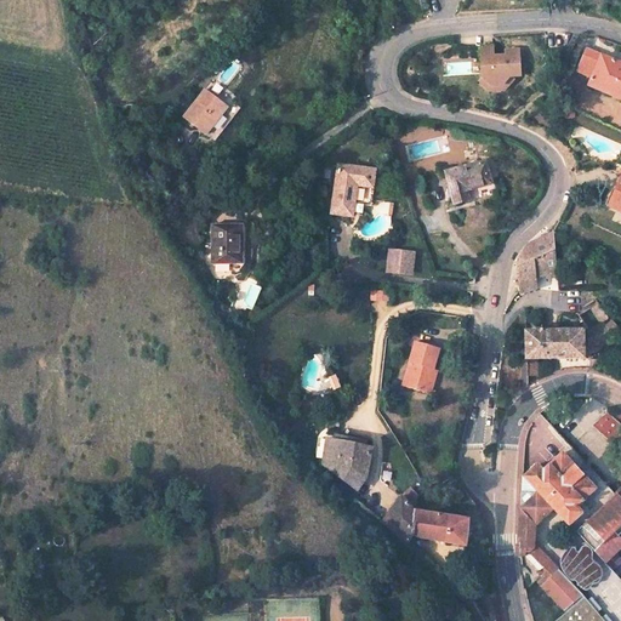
[(495,45),(483,46),(485,77),(493,84),(505,83),(511,75),(522,74),(519,47),(507,49),(508,53),(496,53),(495,45)]
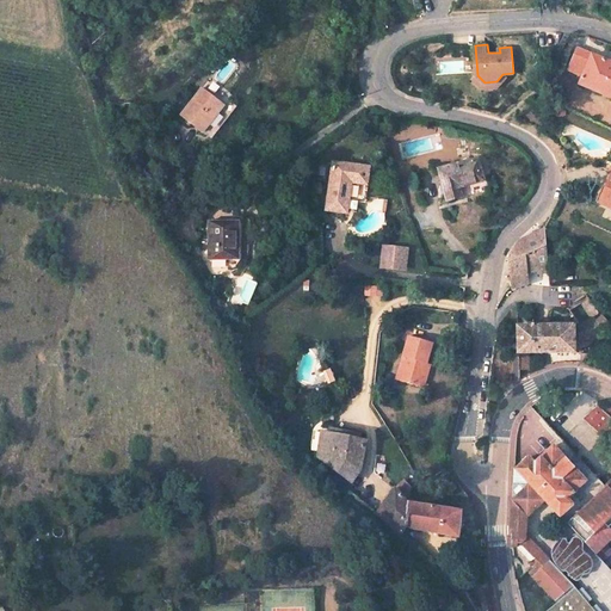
[(610,62),(578,49),(568,69),(582,75),(580,84),(610,97),(610,62)]
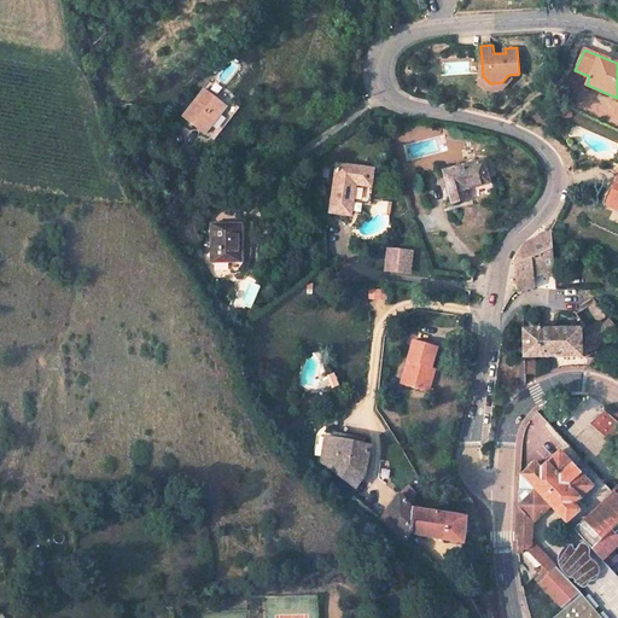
[(204,91),(184,117),(200,129),(207,122),(211,127),(226,108),(204,91)]
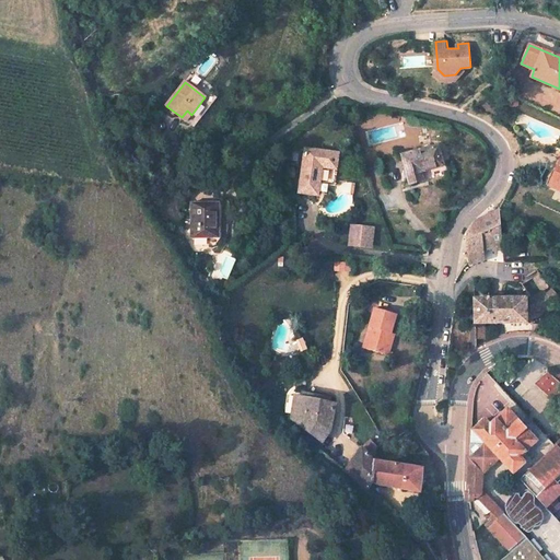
[(187,111),(182,117),(186,121),(191,115),(187,111)]
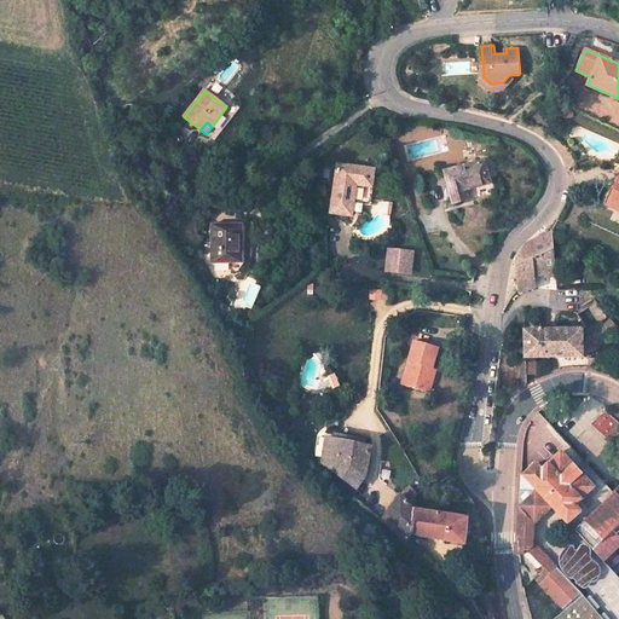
[(484,161),(445,172),(453,203),(469,200),(467,190),(490,184),(484,161)]
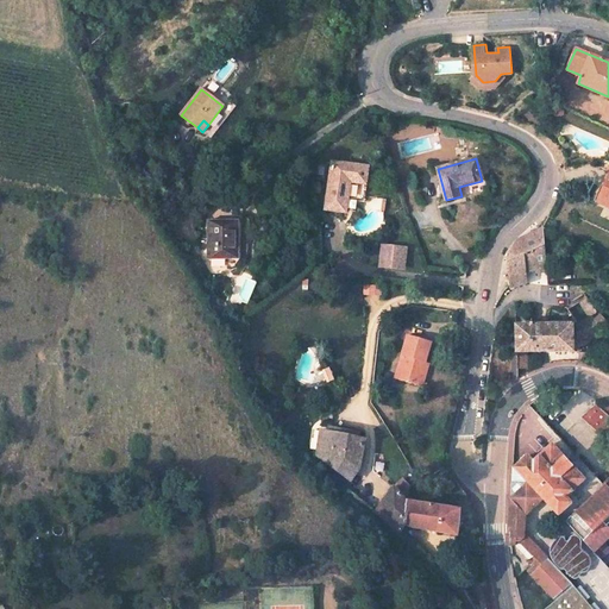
[(356,164),(333,162),(326,209),(345,212),(350,181),(351,177),(353,179),(356,164)]
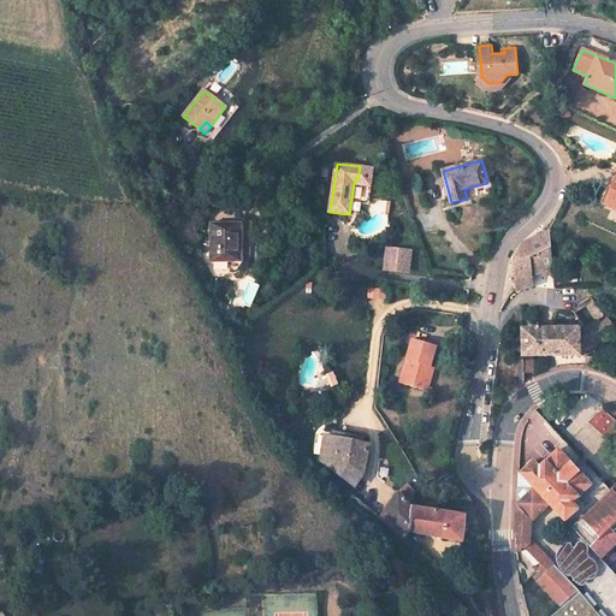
[(372,169),(360,166),(357,181),(369,182),(372,169)]
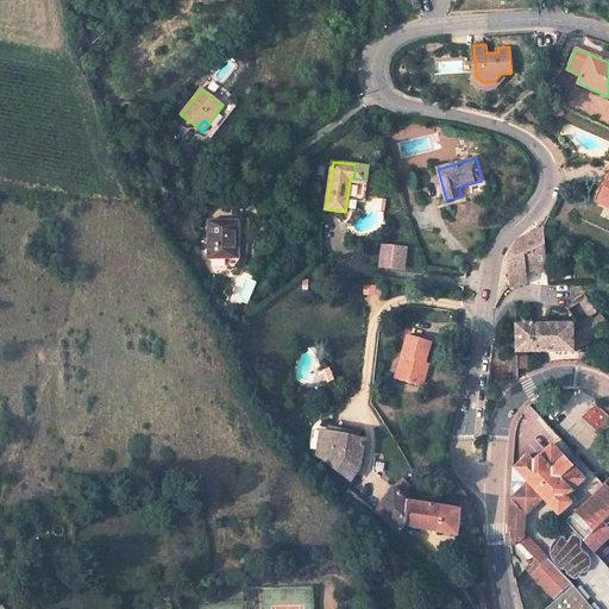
[(608,200),(600,196),(597,202),(608,207),(608,200)]
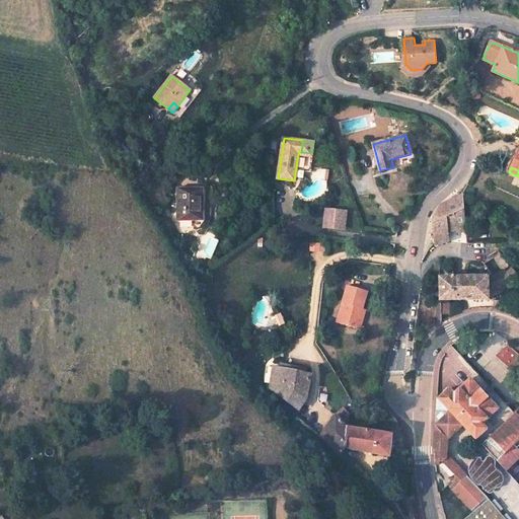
[(202,190),(178,189),(177,219),(201,219),(202,190)]
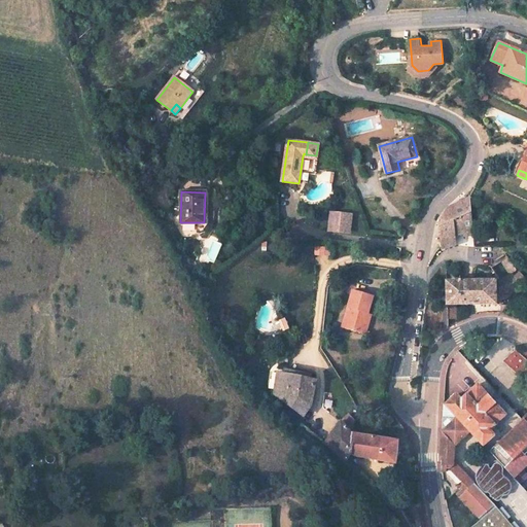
[(469,198),(448,207),(437,224),(441,249),(456,244),(455,233),(460,233),(460,236),(473,235),(469,198)]
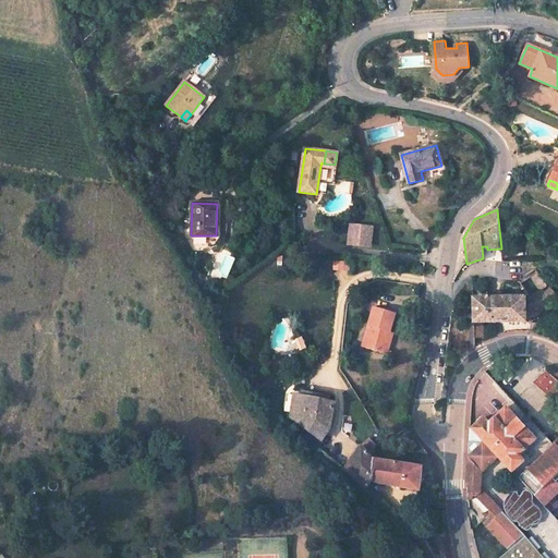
[(370,242),(372,228),(350,225),(348,239),(370,242)]
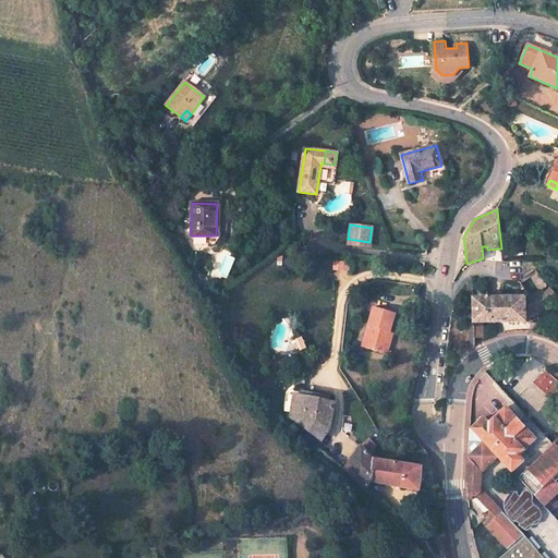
[(349,262),(339,262),(339,270),(348,271),(349,262)]
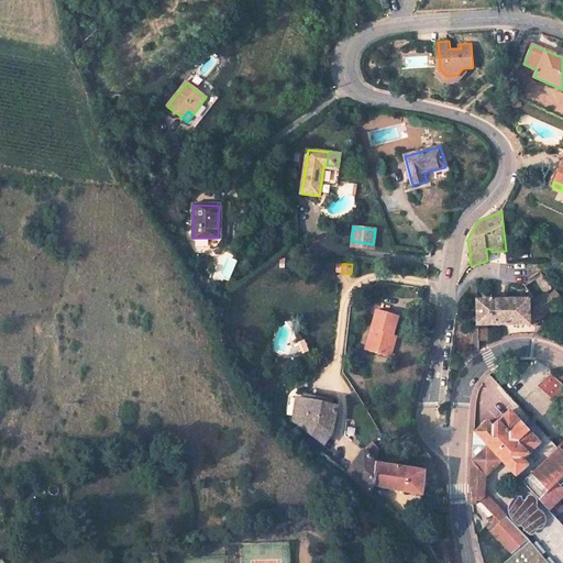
[(536,278),(545,293),(551,288),(542,275),(536,278)]
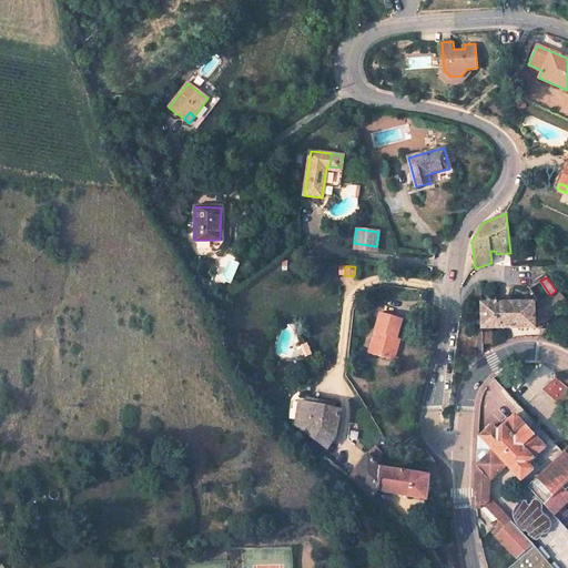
[(567,305),(567,303),(558,293),(551,297),(564,310),(567,305)]
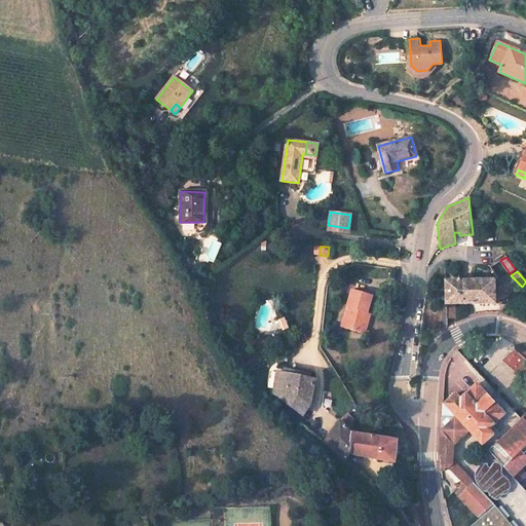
[(510,273),(500,279),(499,288),(500,294),(522,287),(511,275),(510,273)]
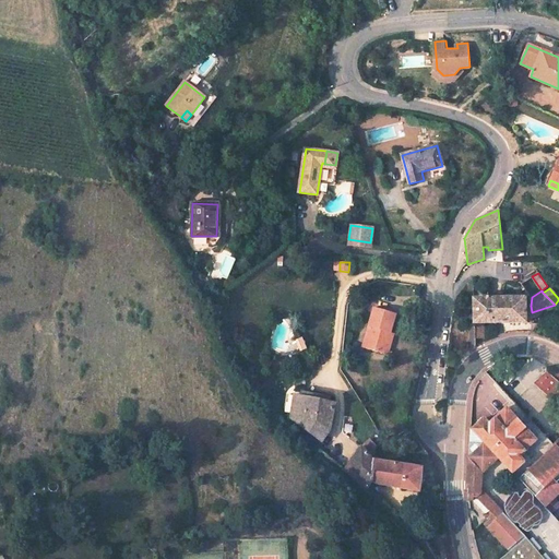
[(524,298),(473,298),(475,337),(484,336),(484,322),(524,322),(524,319),(524,306),(524,298)]
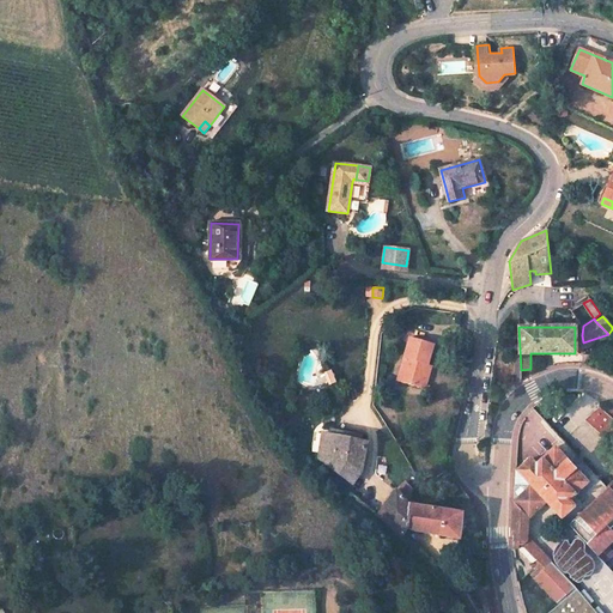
[(608,334),(583,343),(583,347),(611,338),(608,334)]
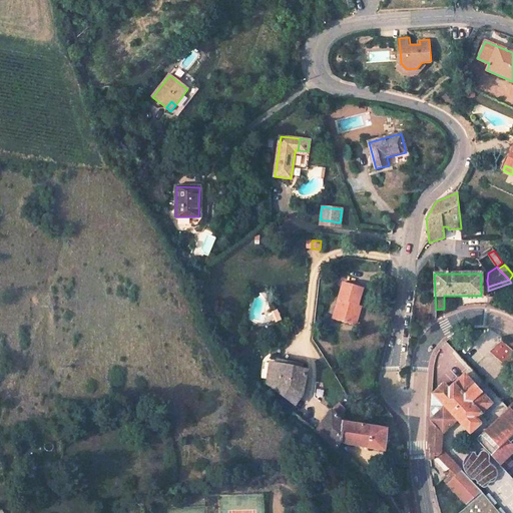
[(363,288),(344,282),(333,319),(352,324),(358,305),(363,288)]
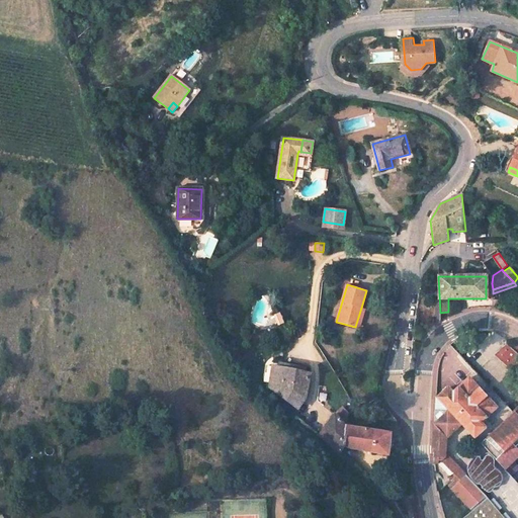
[(365,309),(361,308),(355,327),(359,328),(365,309)]
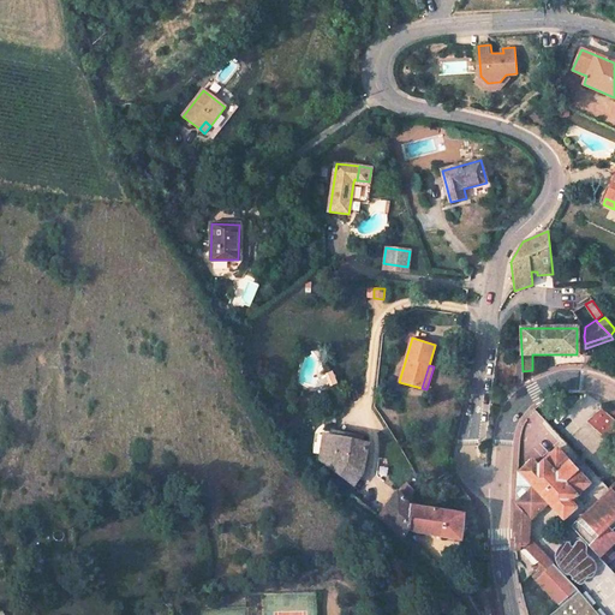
[(336,384),(332,371),(324,375),(329,387),(336,384)]
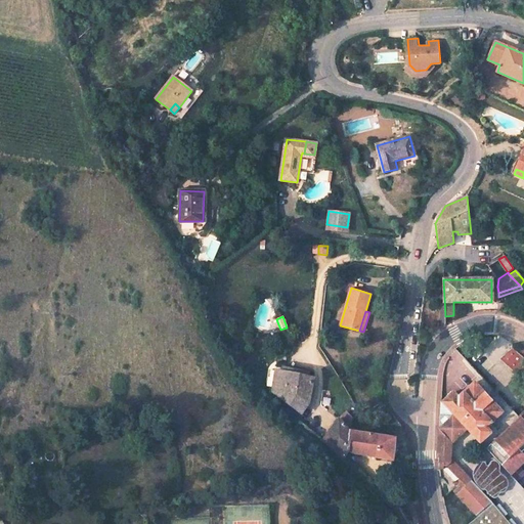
[(516,373),(523,363),(523,356),(512,347),(500,359),(516,373)]
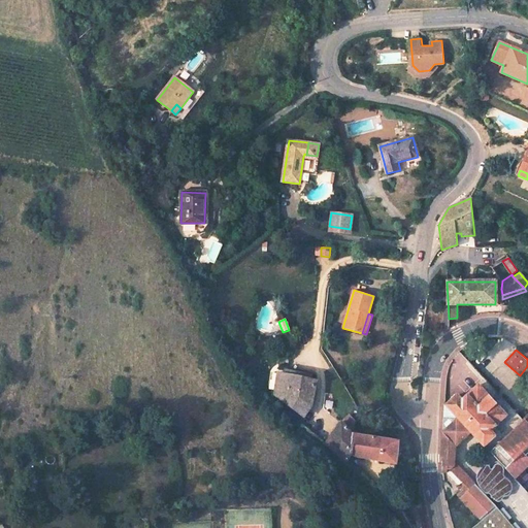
[(312,374),(285,369),(284,374),(311,381),(312,374)]
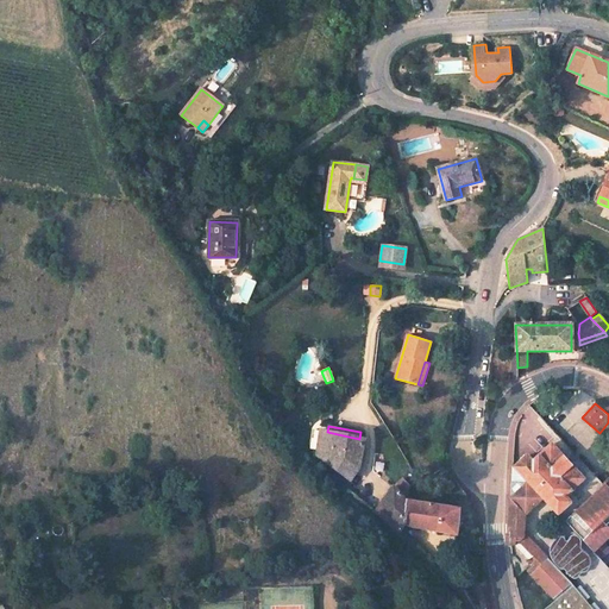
[(327,432),(321,431),(316,456),(350,481),(358,469),(364,440),(359,439),(327,432)]
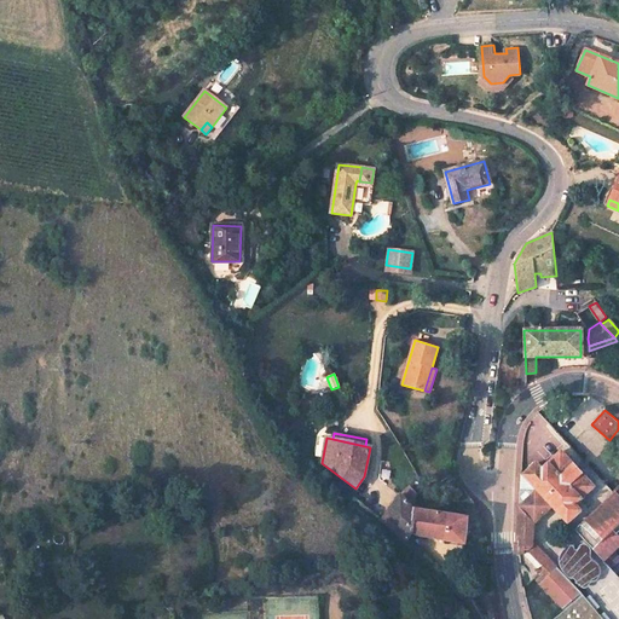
[(536,464),(521,476),(520,498),(518,515),(516,533),(518,550),(524,550),(524,555),(519,555),(520,562),(562,608),(580,593),(586,589),(580,583),(570,571),(565,576),(556,567),(551,561),(542,570),(539,567),(548,559),(532,542),(533,524),(551,507),(567,522),(579,512),(574,505),(597,485),(583,469),(579,472),(574,467),(578,463),(563,450),(541,470),(536,464)]
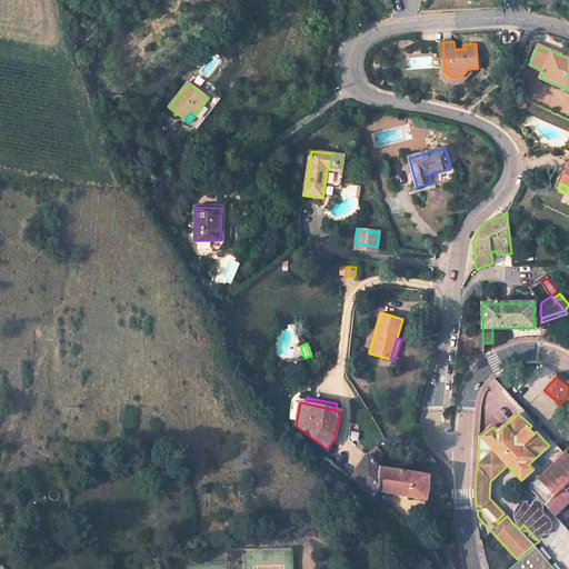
[(382,453),(376,447),(368,455),(351,478),(375,496),(379,489),(380,468),(382,455),(382,453)]
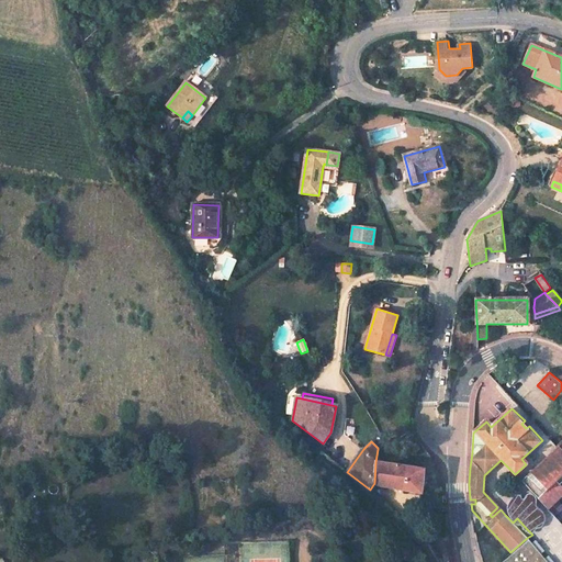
[(561,444),(521,481),(538,498),(548,509),(553,516),(561,508),(561,506),(555,499),(561,494),(561,444)]
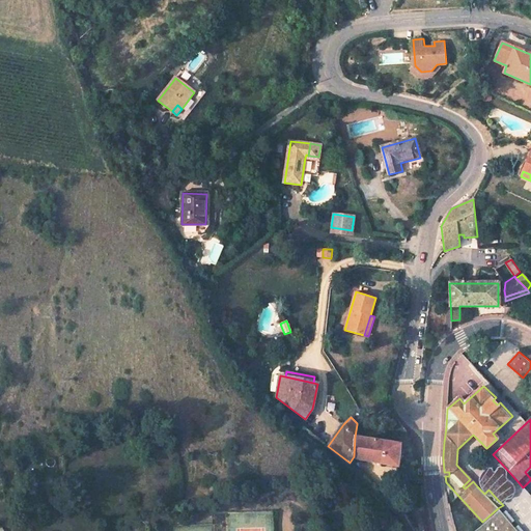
[(399,444),(355,437),(354,456),(397,466),(399,444)]
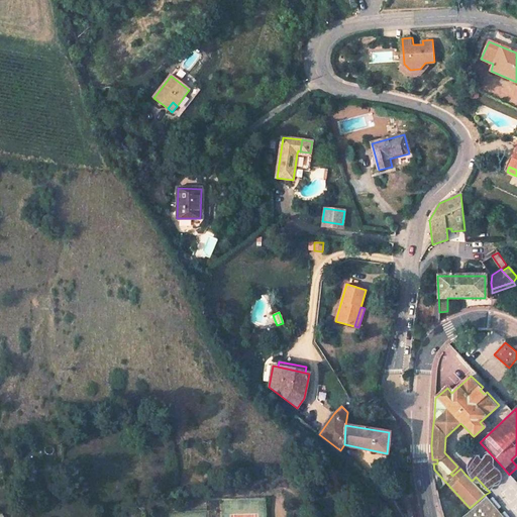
[(495,458),(476,477),(485,487),(504,469),(495,458)]
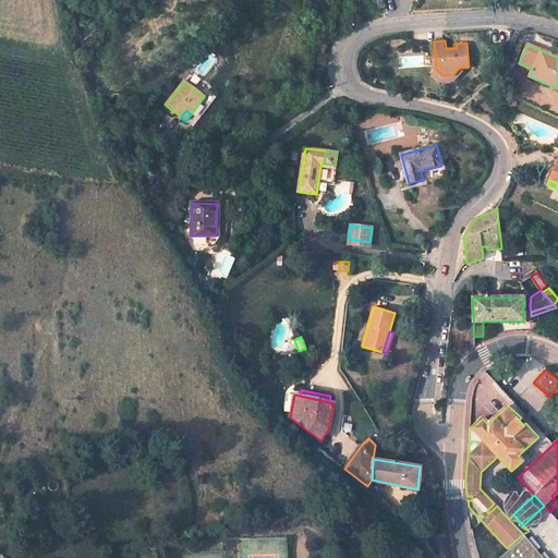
[(494,504),(486,511),(488,513),(497,506),(494,504)]
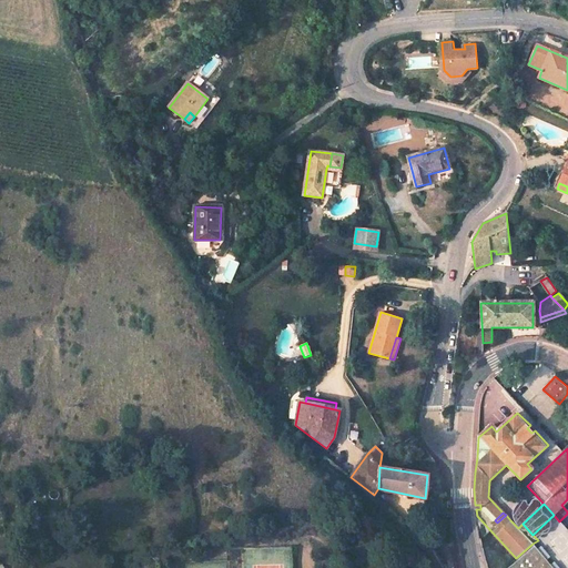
[(515,516),(510,520),(518,528),(523,524),(515,516)]
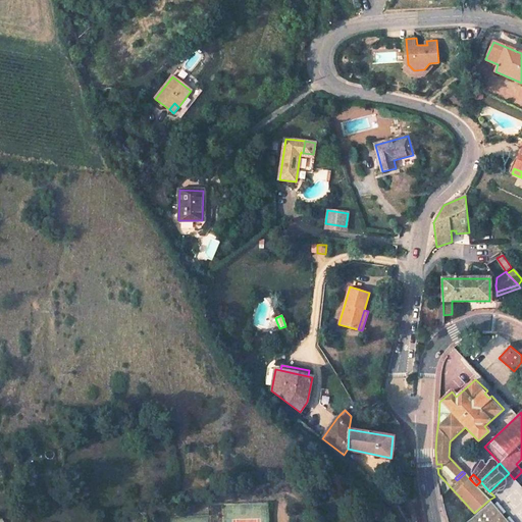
[(474,513),(468,517),(472,521),(508,521),(489,500),(474,513)]
